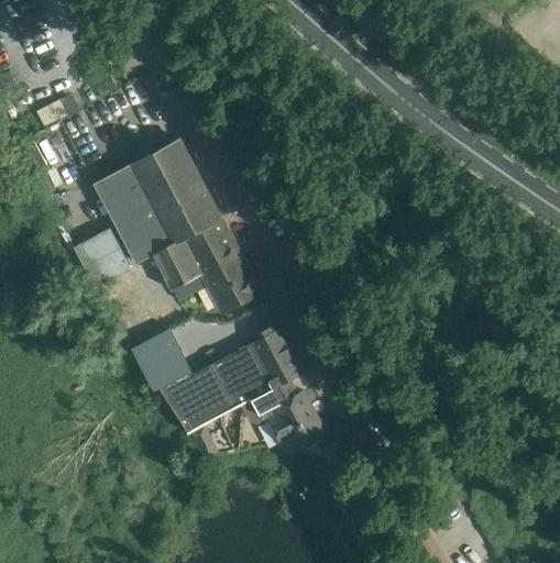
[(220,222),(176,140),(92,184),(135,266),(153,257),(220,222)]
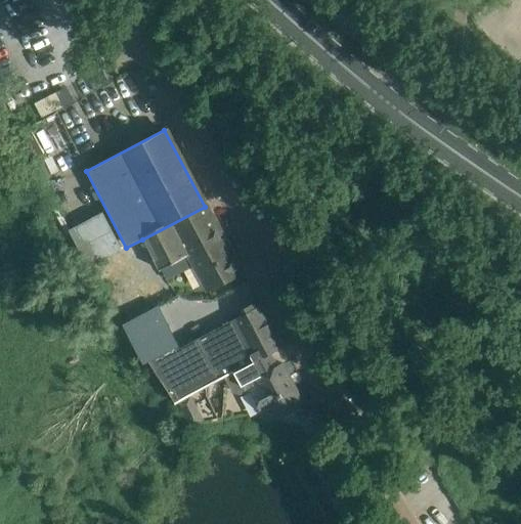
[(205,207),(142,239),(160,273),(188,258),(205,290),(240,272),(205,207)]
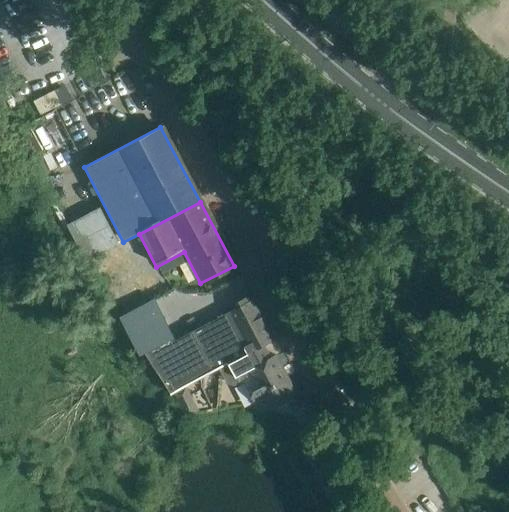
[(65,227),(83,262),(117,245),(98,209),(65,227)]
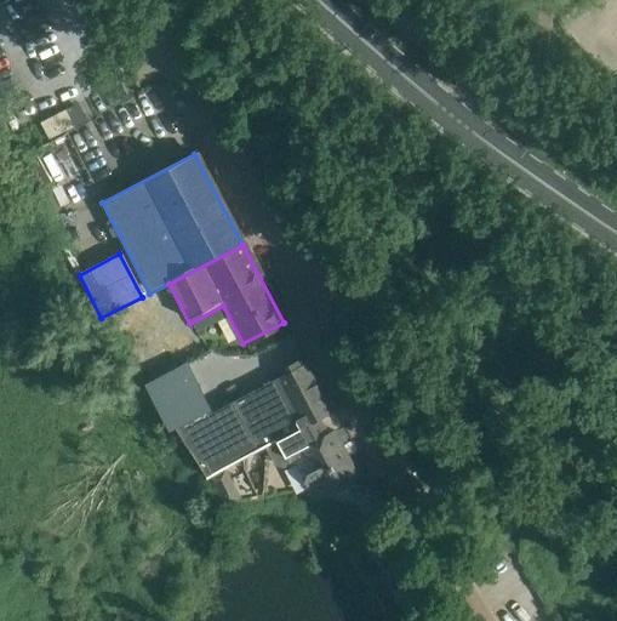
[(154,377),(143,382),(175,431),(180,428),(211,411),(184,362),(154,377)]
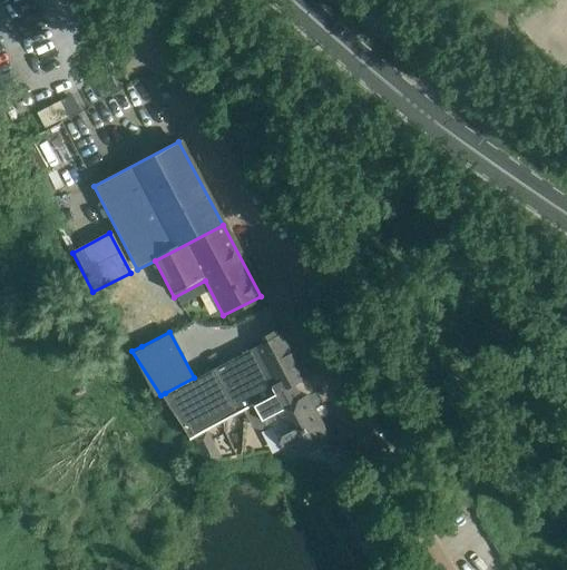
[(279,333),(230,359),(252,404),(252,405),(280,391),(303,379),(305,377),(281,332),(279,333)]
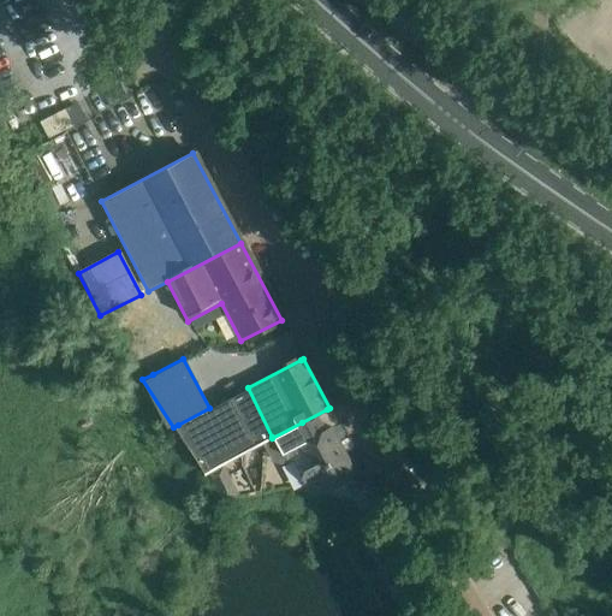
[(178,425),(173,427),(202,473),(260,443),(269,461),(278,465),(284,461),(272,438),(272,437),(248,388),(209,408),(178,425)]
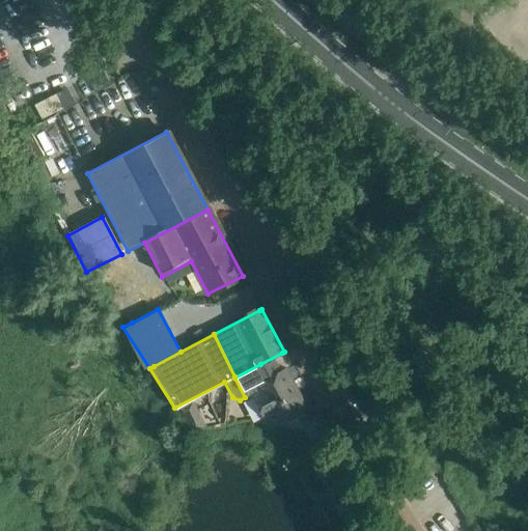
[(260,364),(234,378),(245,397),(246,398),(251,396),(264,419),(271,415),(275,424),(305,409),(283,368),(268,376),(260,364)]
